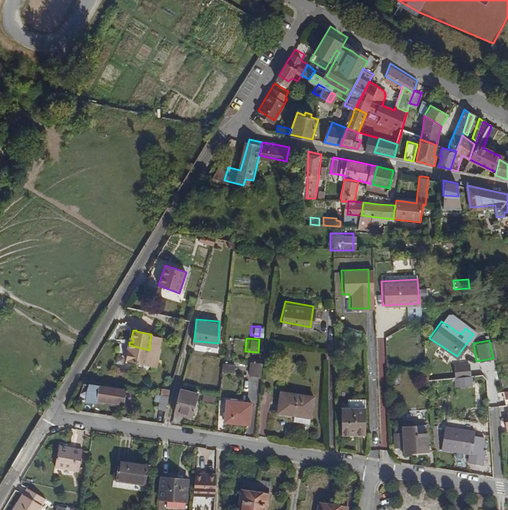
[(208,342),(197,341),(196,349),(208,350),(208,342)]
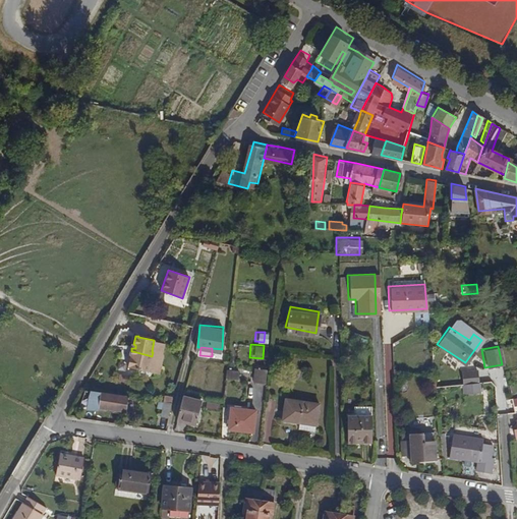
[(149,370),(152,356),(136,352),(131,351),(128,366),(149,370)]
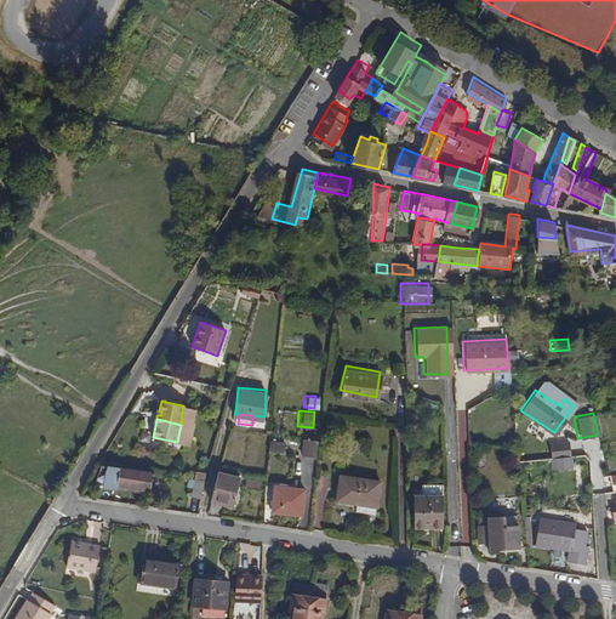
[(289,427),(273,425),(272,435),(286,437),(289,427)]
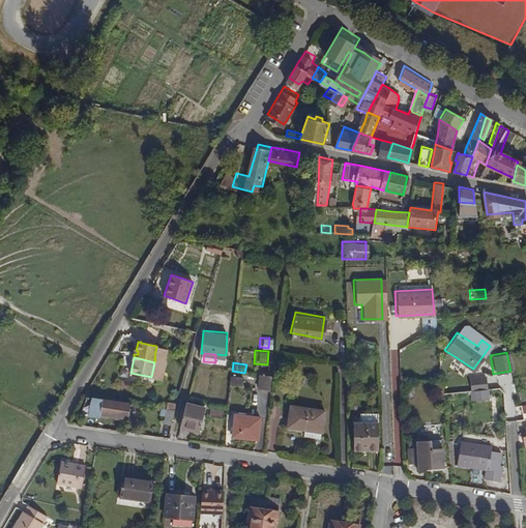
[(258,388),(269,390),(271,380),(271,376),(260,375),(258,388)]
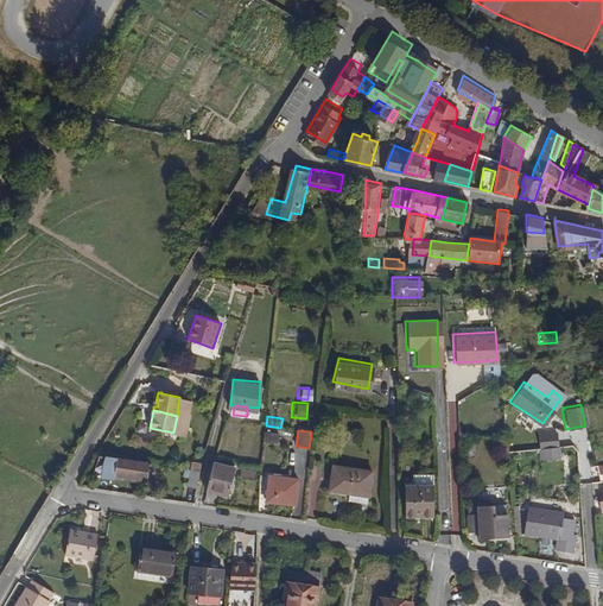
[(554,437),(538,439),(539,447),(554,446),(554,437)]
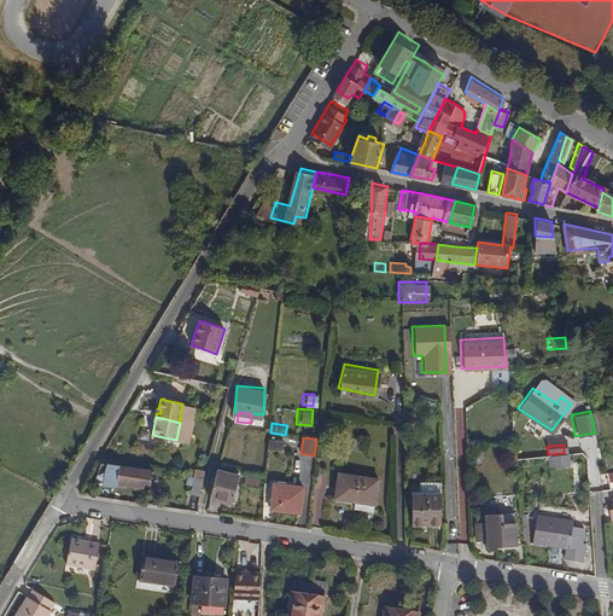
[(147,489),(151,469),(140,468),(118,464),(116,484),(147,489)]
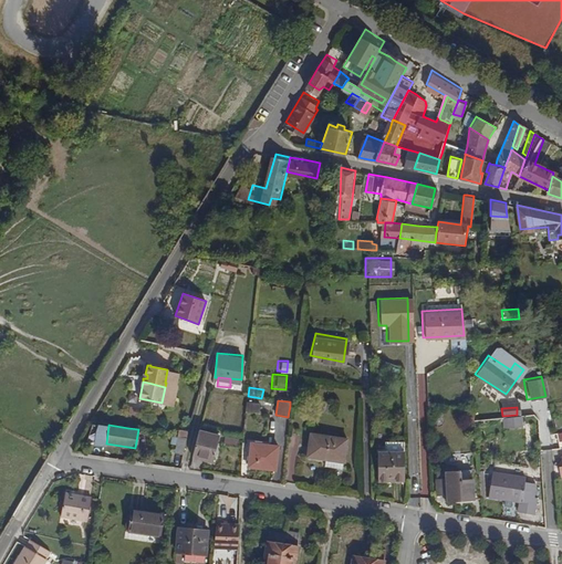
[(195,440),(191,456),(203,457),(205,440),(217,442),(219,432),(198,428),(195,440)]
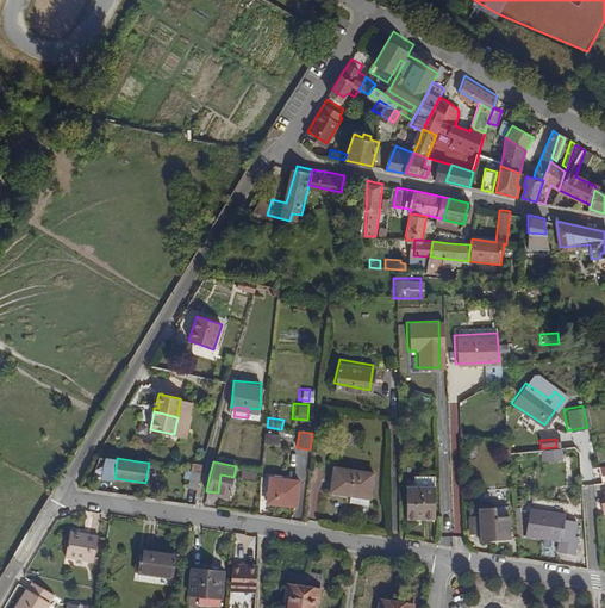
[(330,494),(351,496),(351,495),(370,497),(374,473),(334,467),(330,494)]
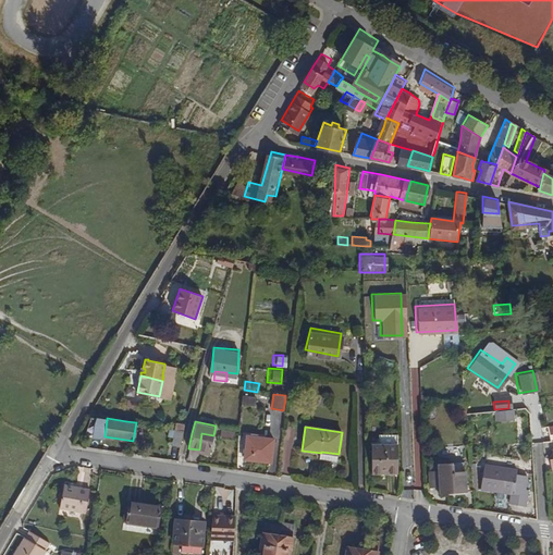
[(231,436),(232,429),(217,428),(217,435),(231,436)]
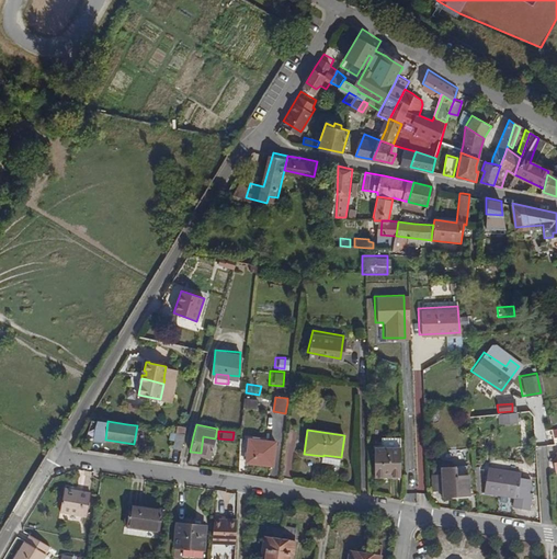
[(182,443),(183,433),(174,432),(173,442),(182,443)]
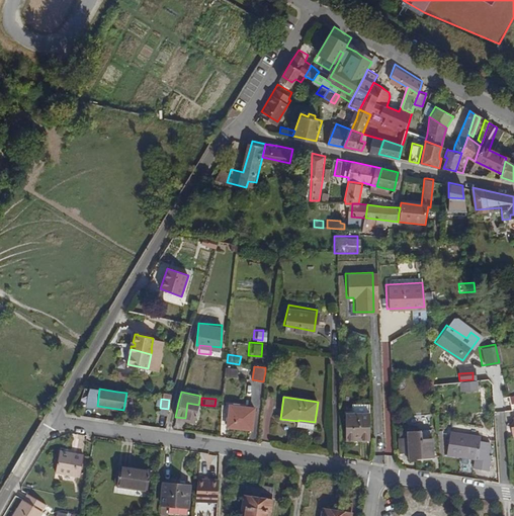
[(187,403),(185,418),(196,421),(198,405),(187,403)]
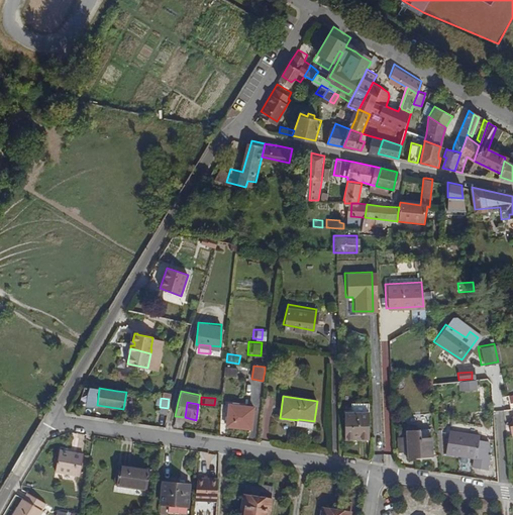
[(253,408),(229,405),(226,426),(250,429),(253,408)]
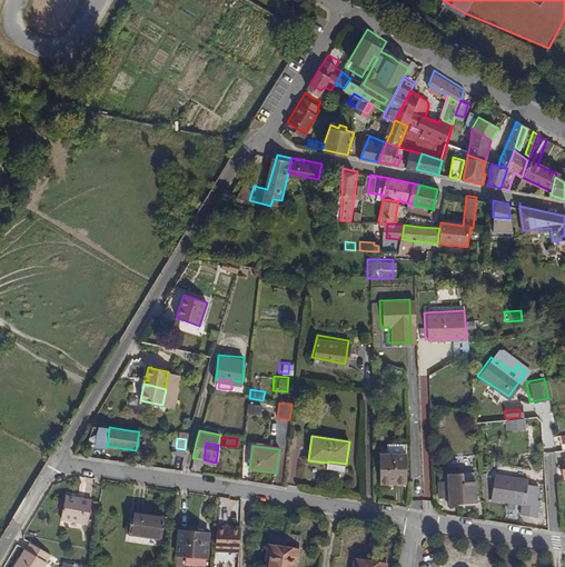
[(379,483),(395,483),(395,447),(387,447),(386,459),(379,459),(379,483)]
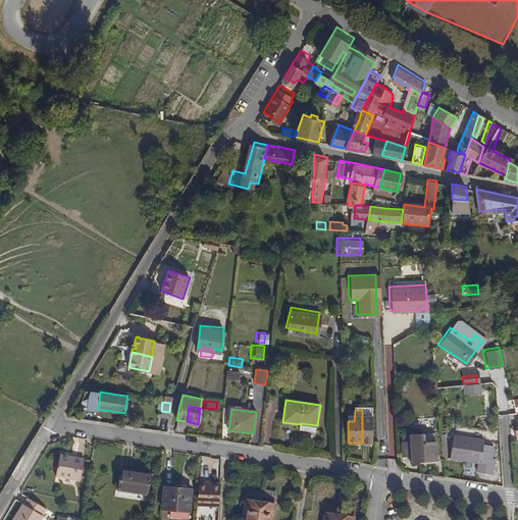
[(362,410),(362,443),(371,444),(372,411),(362,410)]
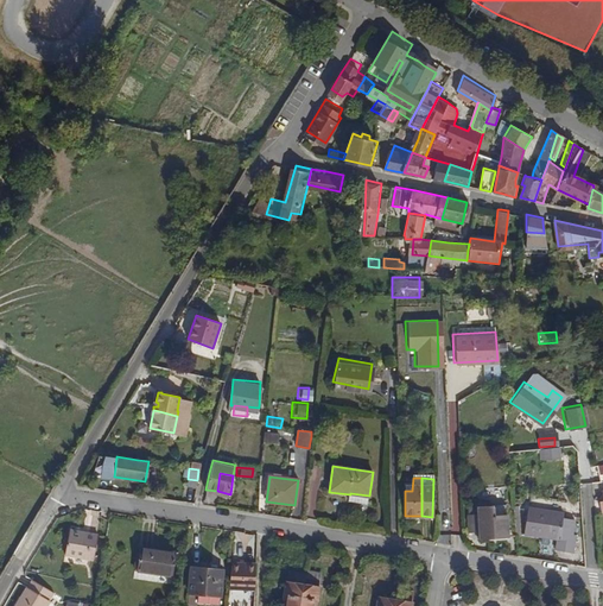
[(350,493),(350,494),(349,503),(368,505),(369,496),(350,493)]
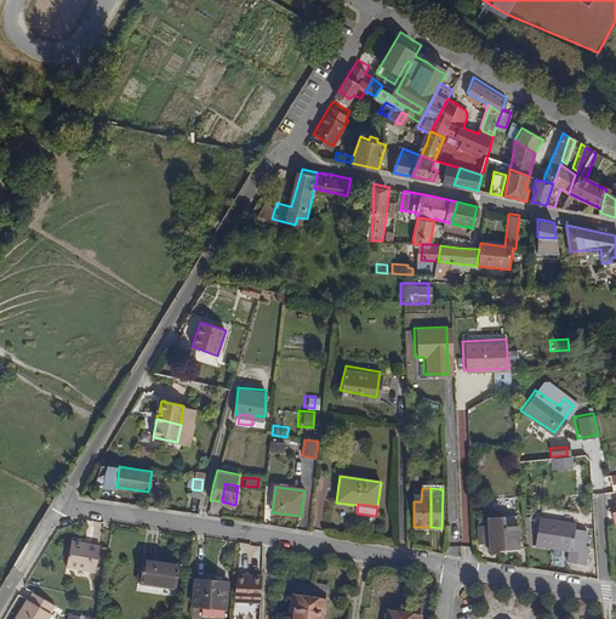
[(489,544),(489,551),(519,549),(518,518),(488,521),(488,527),(489,544)]
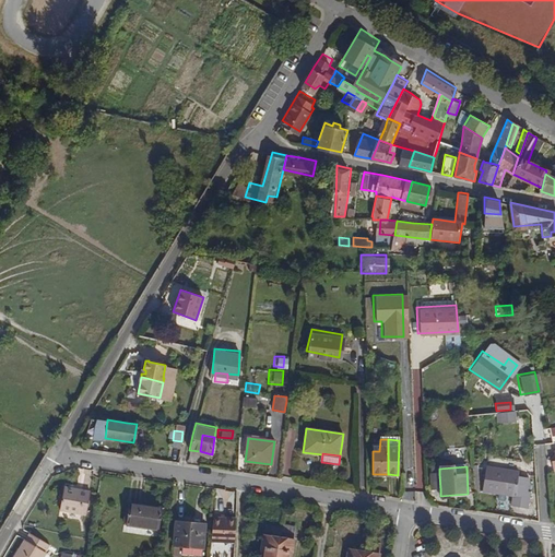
[(516,475),(484,469),(479,492),(517,499),(515,509),(523,511),(527,496),(523,495),(527,482),(516,478),(516,475)]
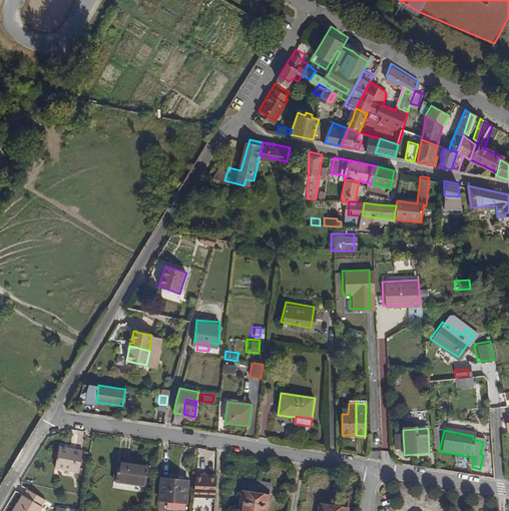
[(395,449),(404,449),(403,435),(394,435),(395,449)]
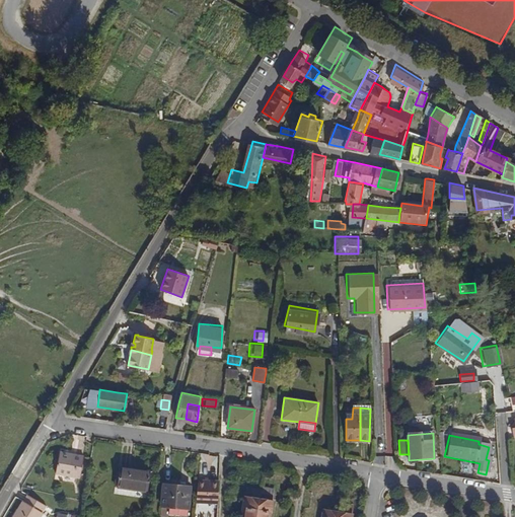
[(61,459),(82,461),(84,450),(60,446),(57,468),(61,459)]
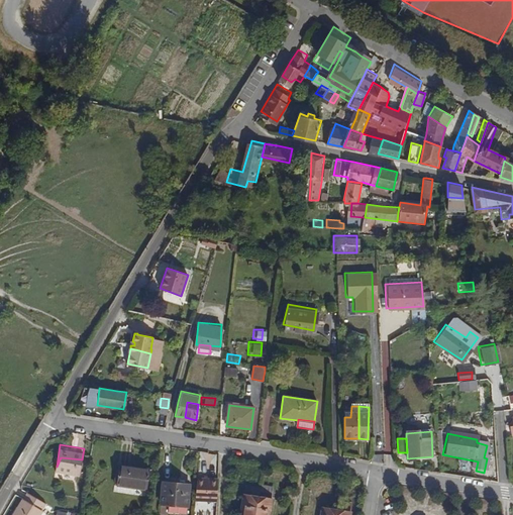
[(198,451),(197,461),(212,464),(213,452),(198,451)]
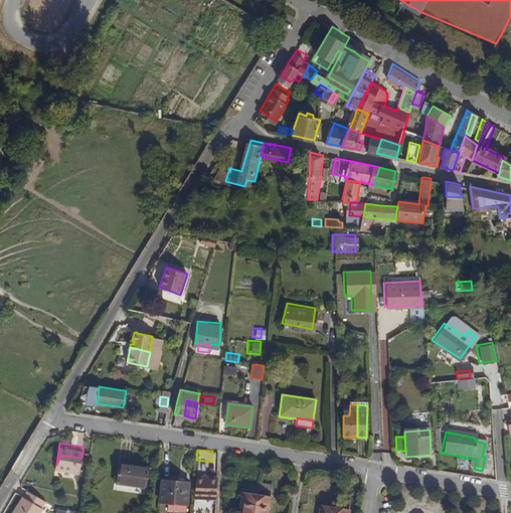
[(79,469),(81,458),(60,456),(56,465),(79,469)]
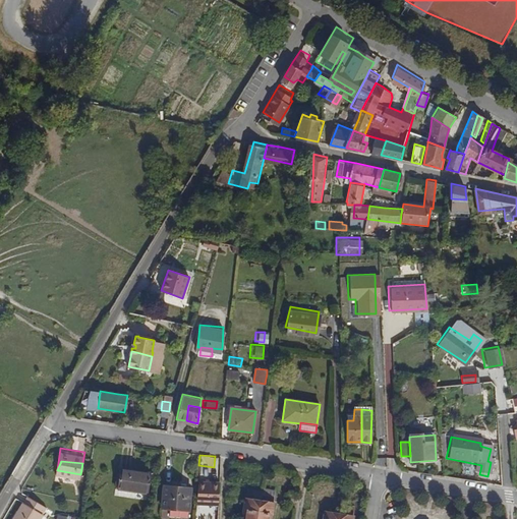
[(152,475),(122,470),(119,491),(148,496),(152,475)]
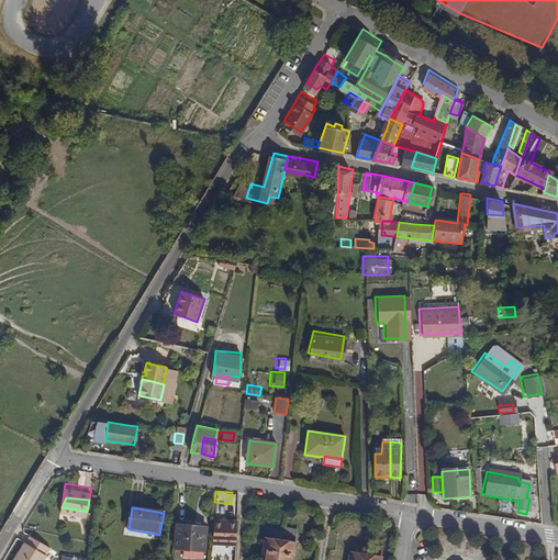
[(233,522),(210,521),(210,544),(232,544),(233,522)]
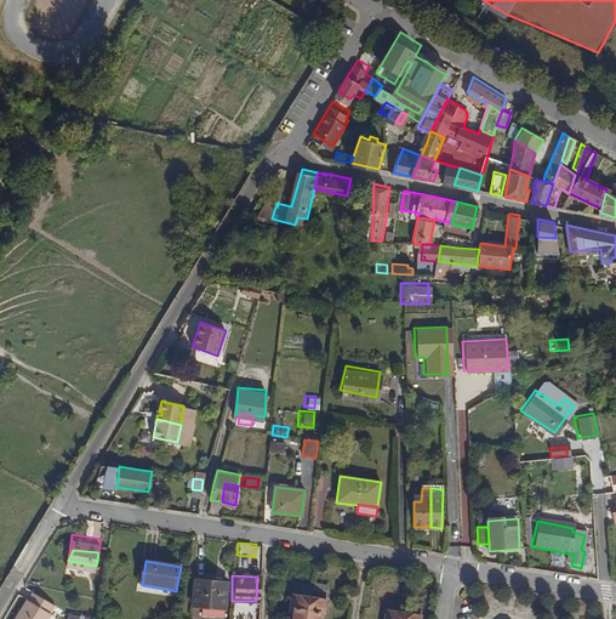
[(228,586),(195,583),(193,608),(224,611),(228,586)]
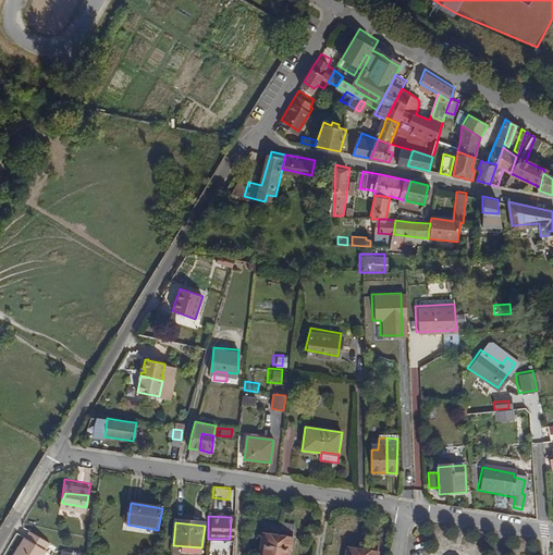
[(33,554),(40,542),(42,537),(33,530),(16,554),(33,554)]
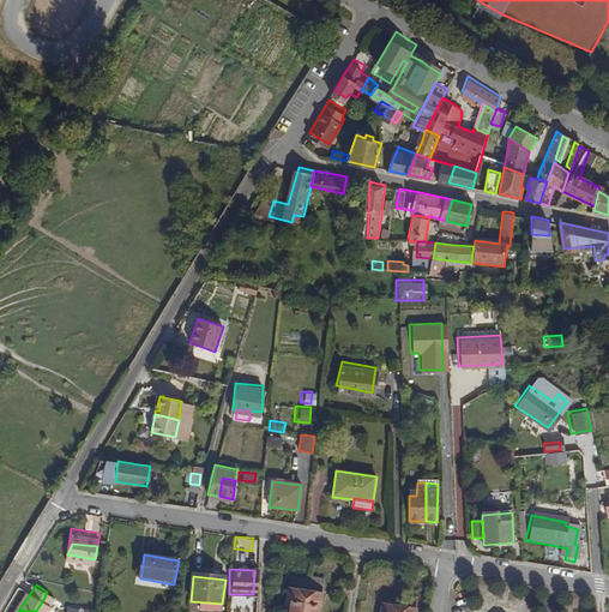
[(320,592),(287,587),(284,601),(289,603),(287,611),(309,611),(312,606),(317,607),(320,592)]
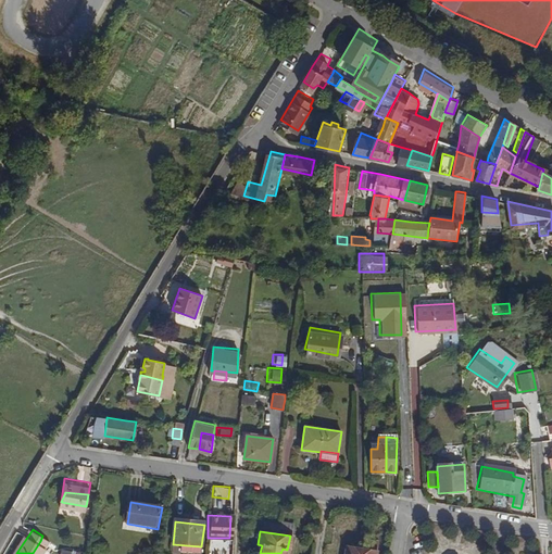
[(44,553),(52,541),(42,536),(40,541),(33,553),(44,553)]
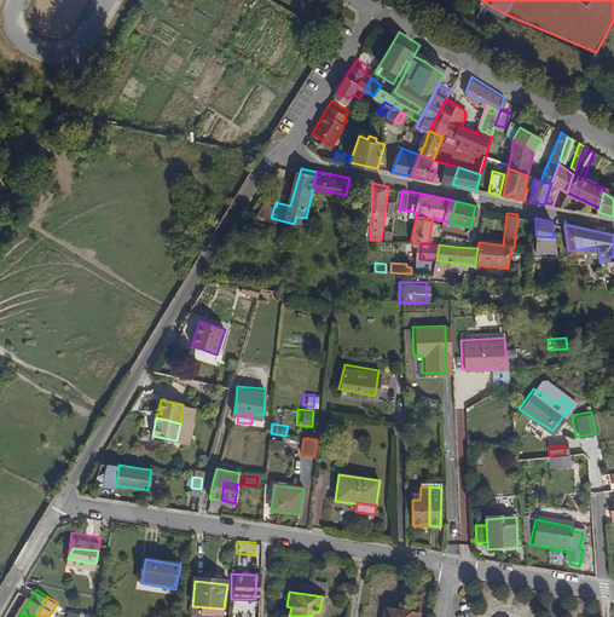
[(399,610),(383,606),(381,616),(415,616),(418,604),(401,600),(399,610)]
